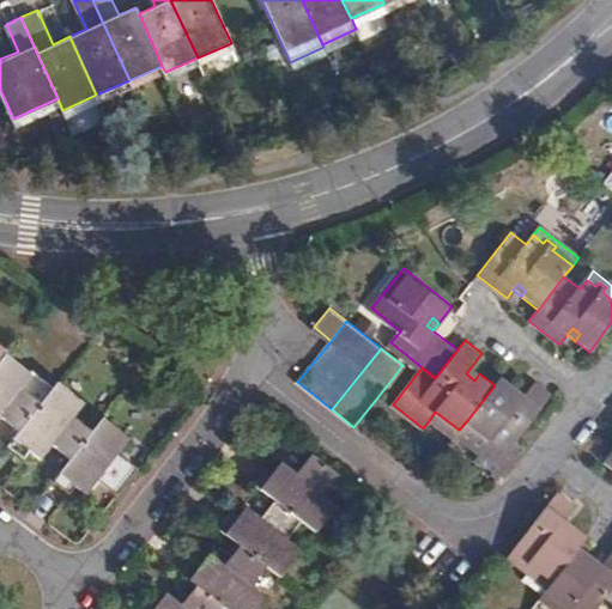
[(31,373),(5,354),(0,360),(0,414),(19,430),(54,385),(34,370),(31,373)]
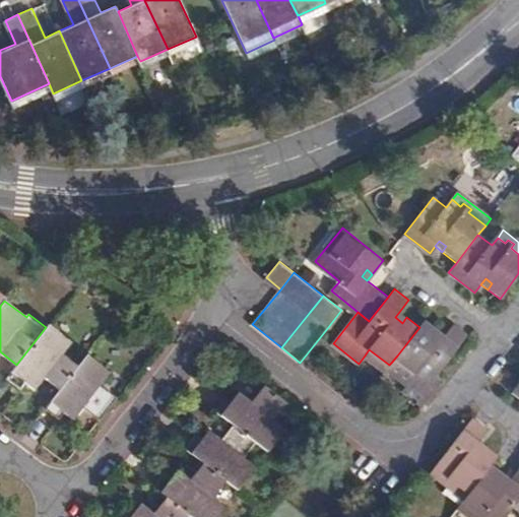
[(402,323),(406,317),(399,312),(395,317),(402,323)]
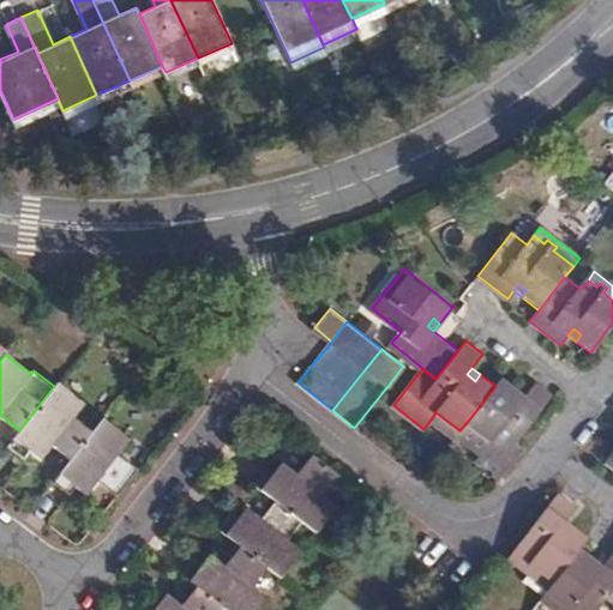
[(521,388),(504,375),(496,386),(469,420),(493,439),(486,447),(476,459),(498,477),(522,448),(515,442),(553,394),(538,382),(527,394),(522,402),(515,396),(521,388)]
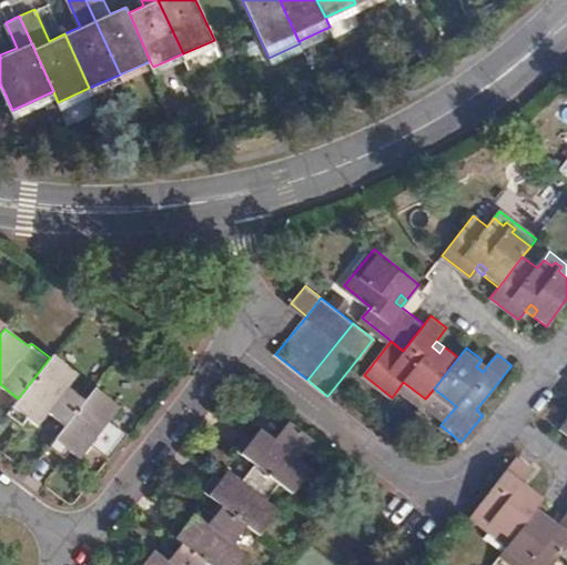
[(18,399),(6,414),(19,425),(26,416),(39,427),(49,413),(66,425),(85,400),(69,386),(78,375),(52,355),(50,357),(18,399)]
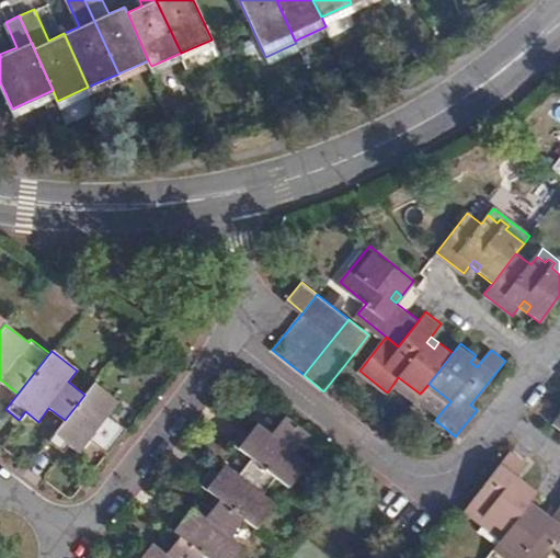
[(481,361),(476,355),(470,362),(477,367),(481,361)]
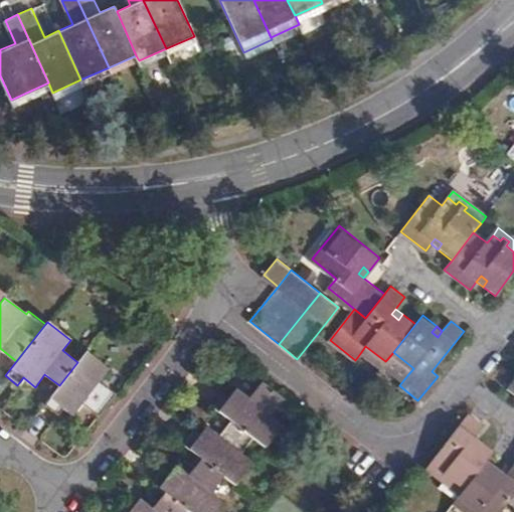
[(380,367),(385,361),(365,346),(361,352),(380,367)]
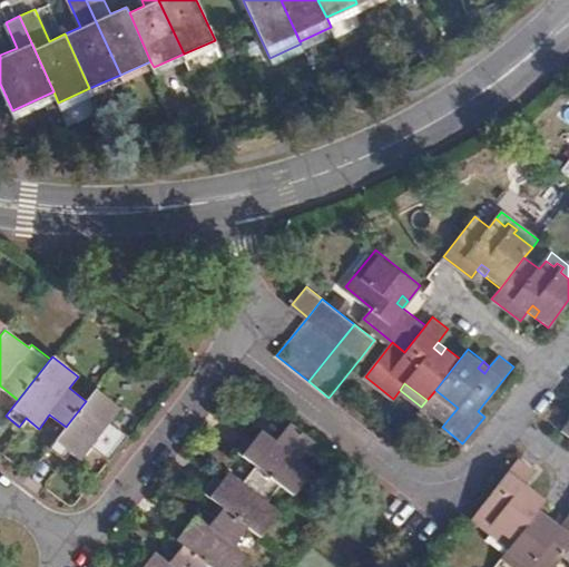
[(86,401),(66,427),(49,449),(61,459),(68,451),(79,460),(90,446),(108,460),(128,434),(110,420),(119,409),(95,390),(86,401)]
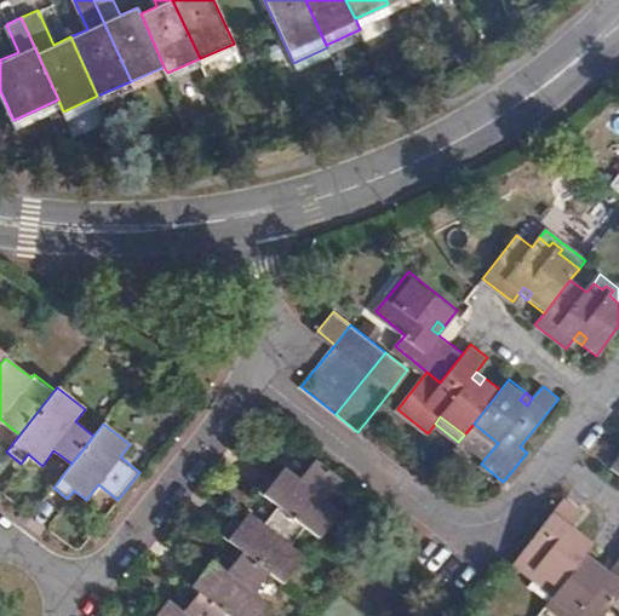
[(498,443),(474,424),(466,432),(491,452),(498,443)]
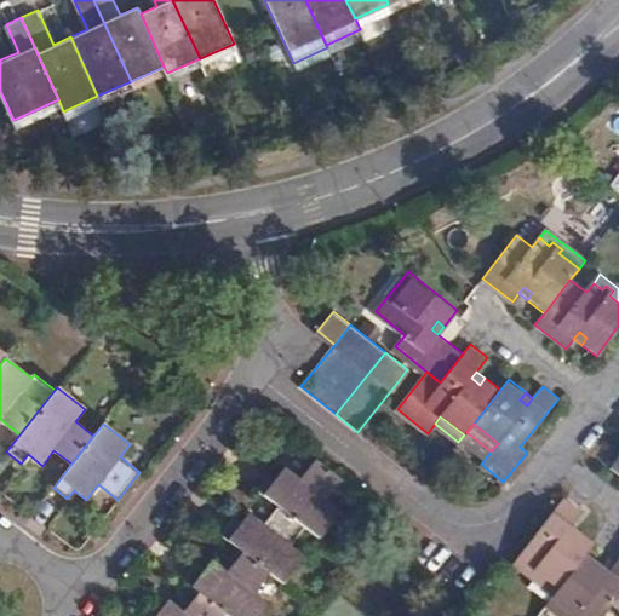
[(287,467),(265,494),(278,504),(305,525),(319,536),(340,508),(326,498),(342,478),(315,458),(299,477),(288,468),(287,467)]
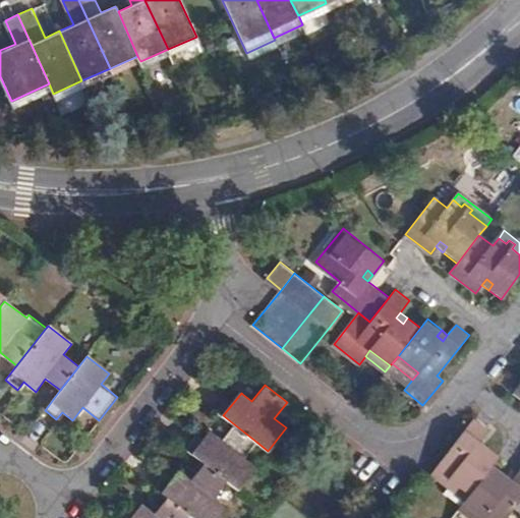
[(226,396),(216,409),(223,415),(241,393),(239,392),(232,400),(226,396)]
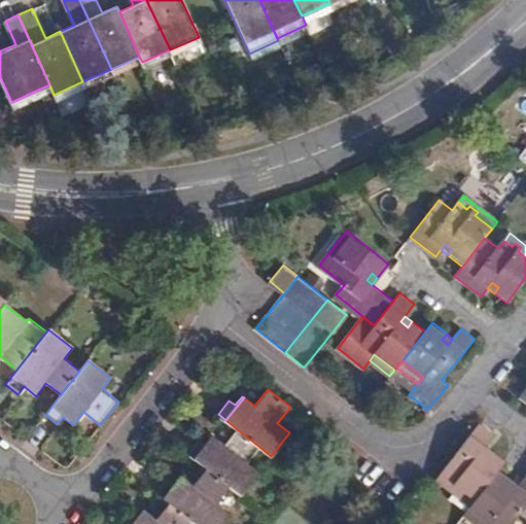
[(501,465),(504,462),(485,448),(495,434),(483,424),(443,475),(448,479),(446,482),(453,488),(456,484),(475,499),(501,465)]
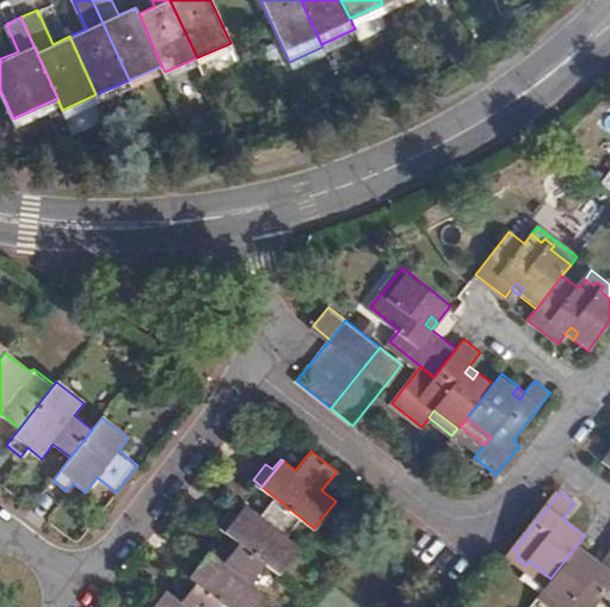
[(259,514),(246,503),(238,514),(225,530),(239,542),(265,562),(279,574),(301,546),(287,536),(301,518),(273,496),(259,514)]
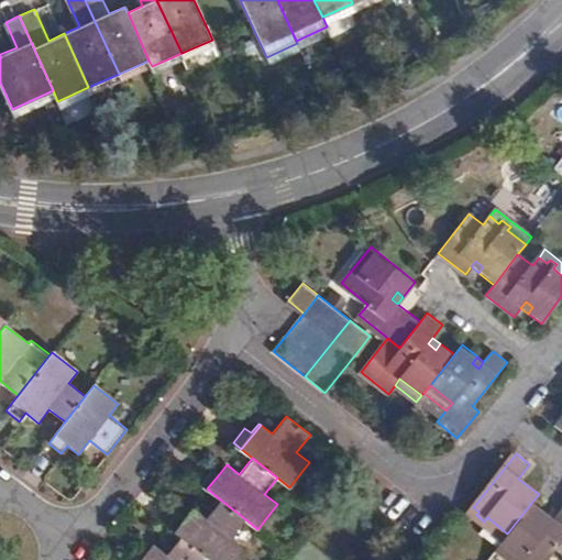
[(211,469),(199,483),(207,489),(219,474),(211,469)]
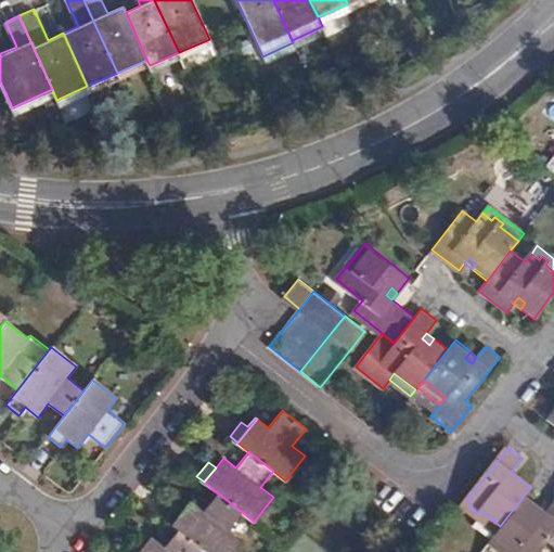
[(553,500),(549,506),(528,490),(500,526),(494,534),(490,539),(505,551),(541,551),(545,547),(553,551),(553,500)]
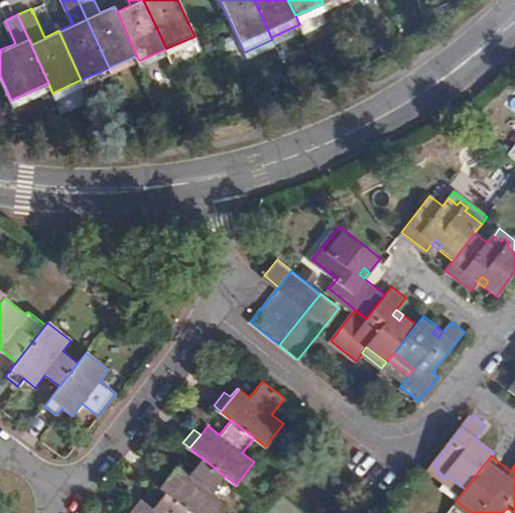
[(211,491),(224,475),(202,458),(188,474),(177,465),(170,474),(169,473),(167,472),(157,485),(165,492),(186,508),(192,512),(213,512),(223,501),(211,491)]
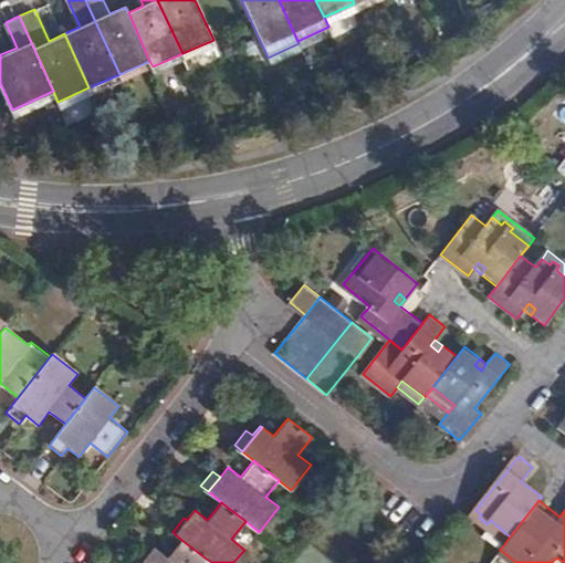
[(481,514),(475,510),(470,517),(504,544),(510,537),(490,520),(487,524),(479,518),(481,514)]
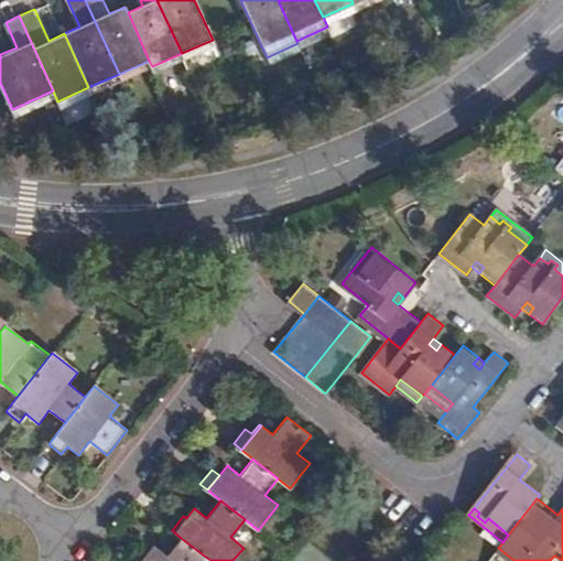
[(179,511),(166,526),(172,530),(183,516),(179,511)]
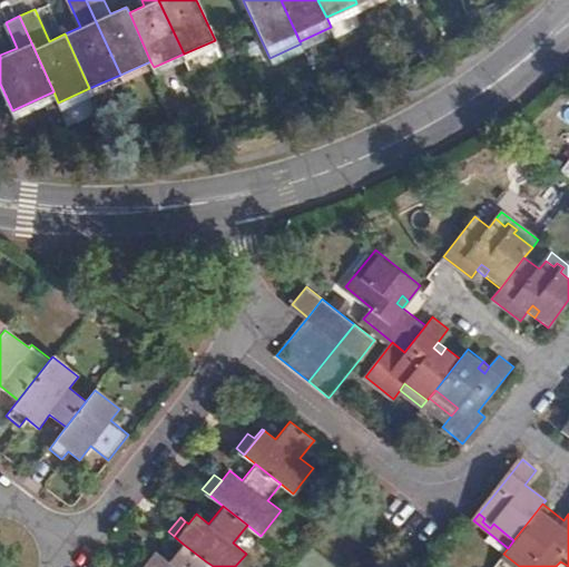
[(160,554),(158,553),(146,566),(202,566),(206,561),(183,544),(169,560),(160,554)]
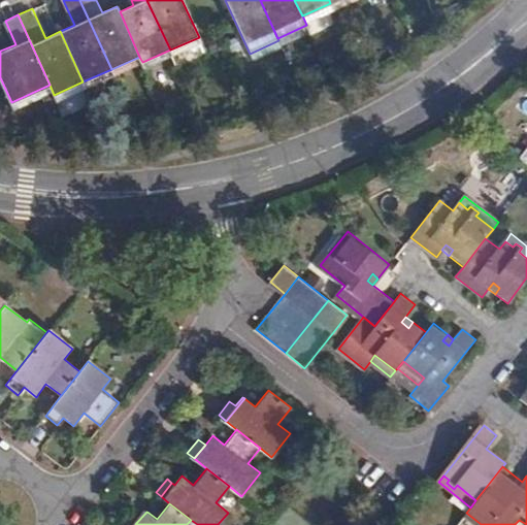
[(135,524),(146,512),(144,510),(136,519),(130,514),(121,524),(135,524)]
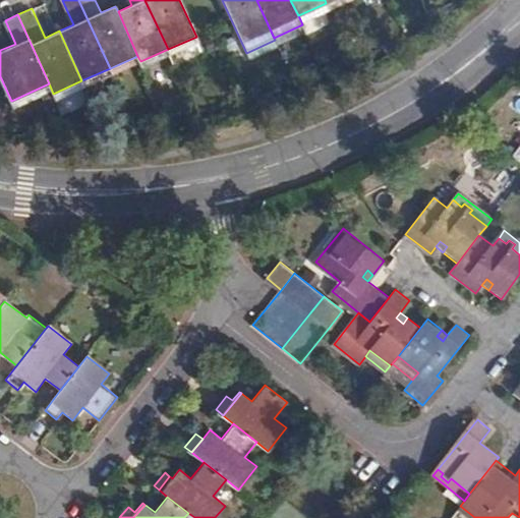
[(462,517),(474,517),(460,506),(455,512),(462,517)]
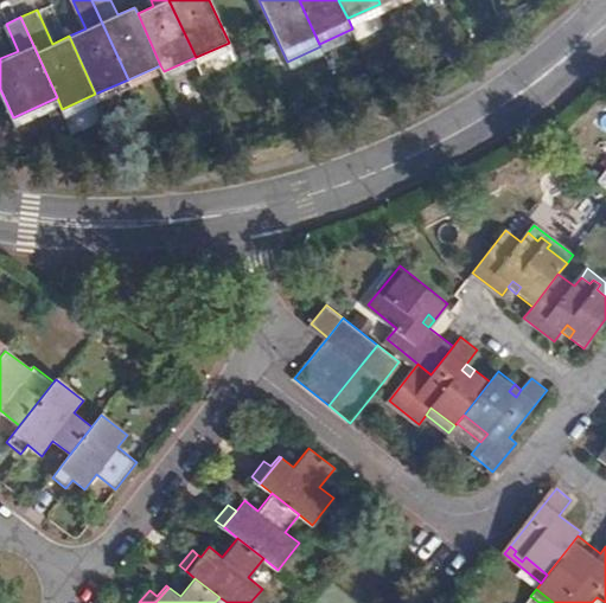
All buildings are outlined.
